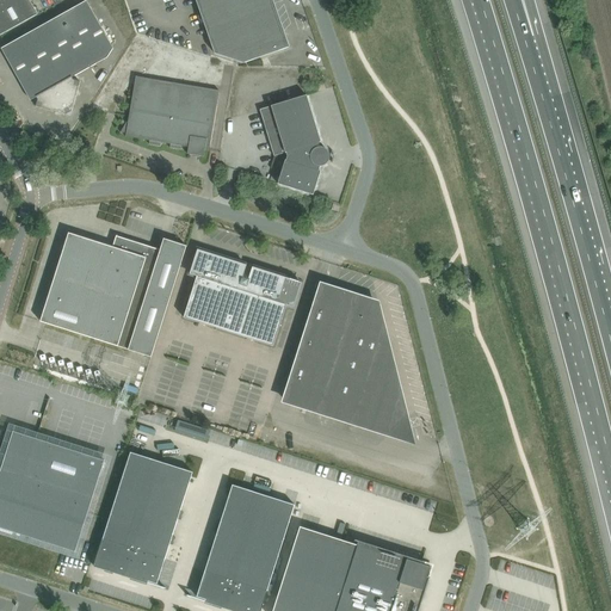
[(0,0),(0,35),(38,14),(30,0),(0,0)]
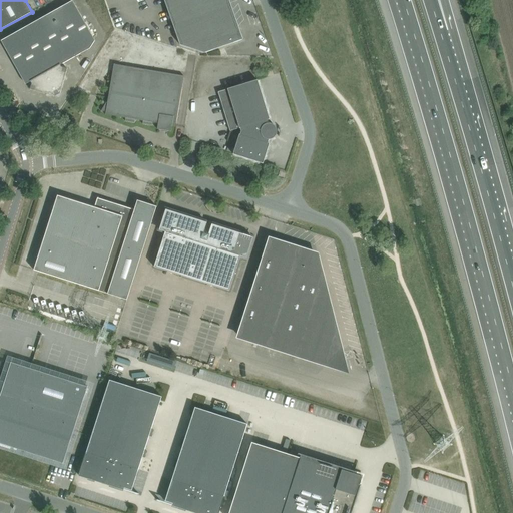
[(73,0),(3,40),(27,83),(31,81),(32,84),(30,89),(54,96),(61,92),(67,68),(62,67),(61,65),(90,48),(95,40),(73,0)]
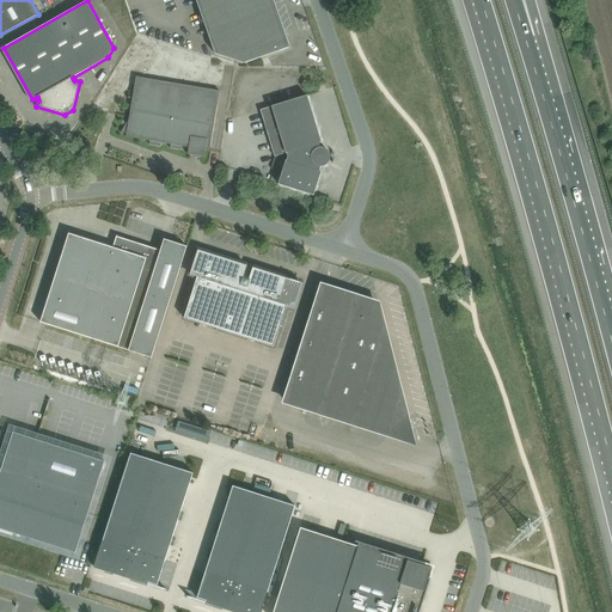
[(291,47),(274,0),(195,0),(215,54),(244,63),(289,47),(289,48),(291,47)]
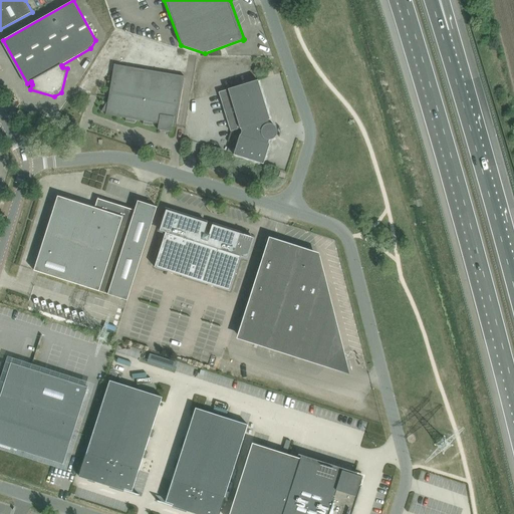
[(114,64),(108,97),(108,99),(101,111),(106,112),(105,114),(106,114),(107,112),(116,113),(115,116),(126,118),(125,121),(136,122),(136,119),(144,121),(144,124),(153,125),(154,122),(159,123),(158,130),(172,132),(173,126),(176,126),(185,76),(114,64)]
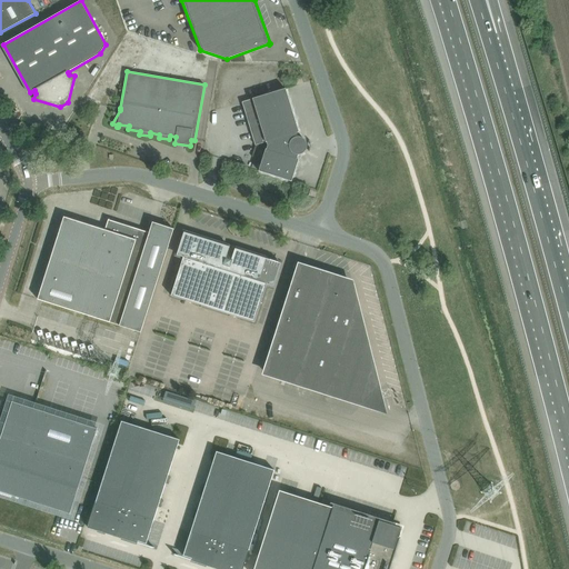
[(299,132),(286,89),(242,102),(256,146),(267,142),(268,146),(267,150),(266,149),(259,171),(291,181),(299,159),(297,159),(298,155),(300,155),(305,152),(307,148),(307,145),(306,140),(302,138),(299,137),(298,132),(299,132)]
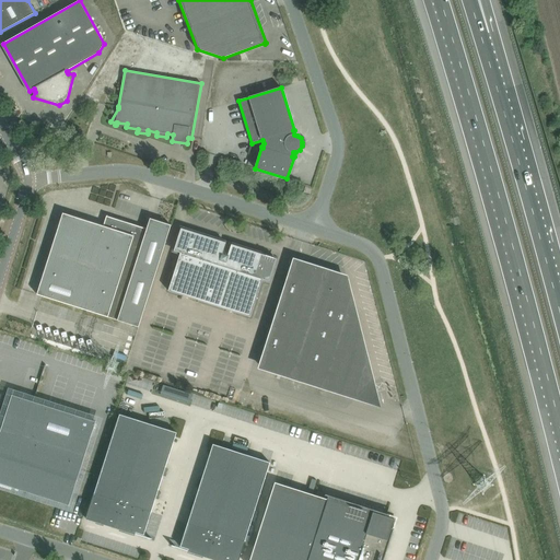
[(37,294),(42,296),(139,327),(171,225),(150,219),(147,229),(107,217),(104,226),(68,214),(68,216),(62,219),(61,219),(37,294)]
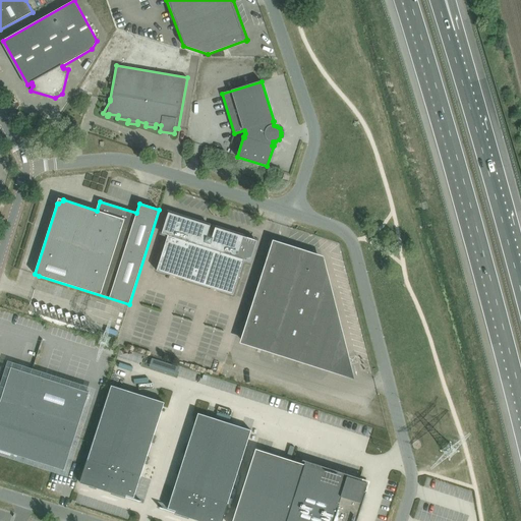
[(250,262),(257,241),(216,228),(215,230),(210,228),(211,226),(169,213),(162,233),(168,235),(157,271),(233,295),(244,259),(250,262)]
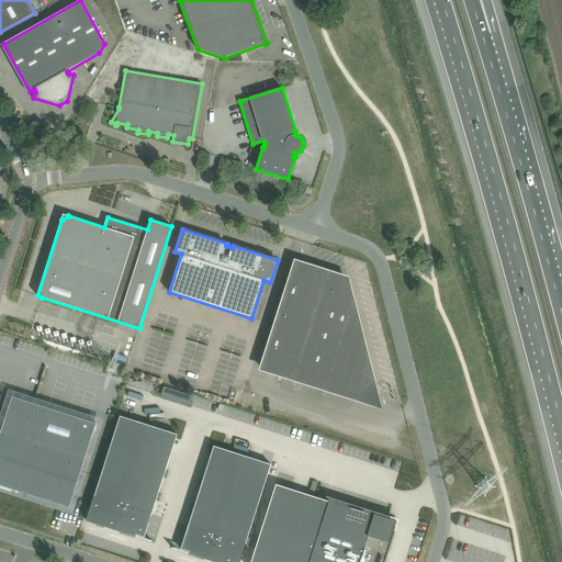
[(296,262),(262,369),(359,400),(359,398),(363,395),(366,398),(372,392),(370,390),(373,385),(374,385),(347,279),(296,262)]
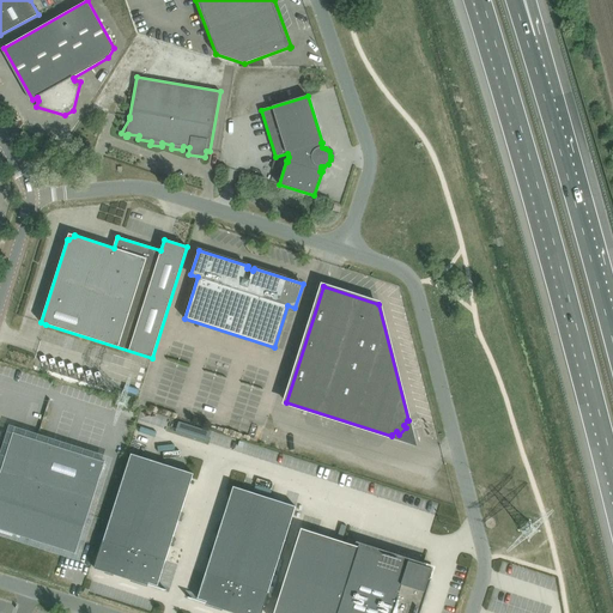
[(205,431),(202,441),(235,450),(237,441),(205,431)]
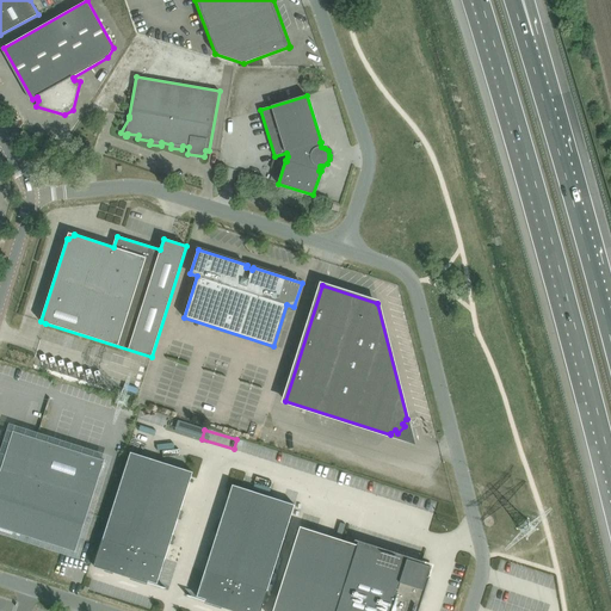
[(13,432),(0,473),(0,526),(75,551),(105,461),(13,432)]
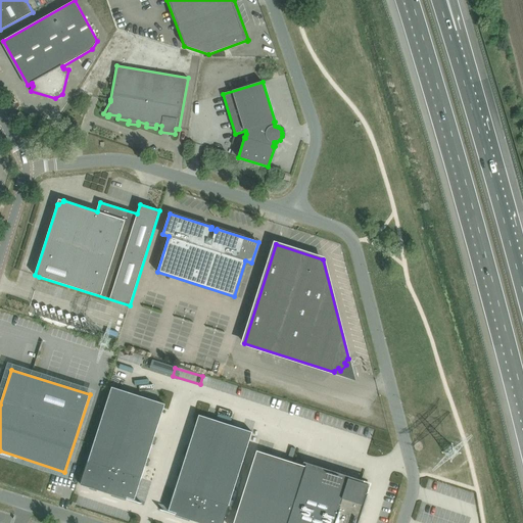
[(107,493),(139,395),(111,387),(81,484),(81,485),(82,483),(97,488),(97,489),(107,493)]
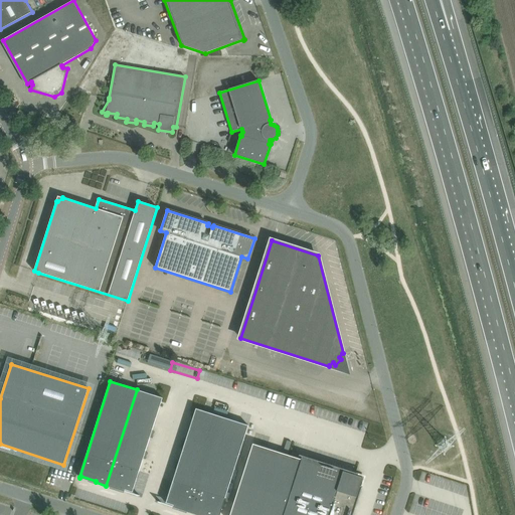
[(163,398),(137,389),(106,486),(121,490),(121,489),(133,492),(163,398)]
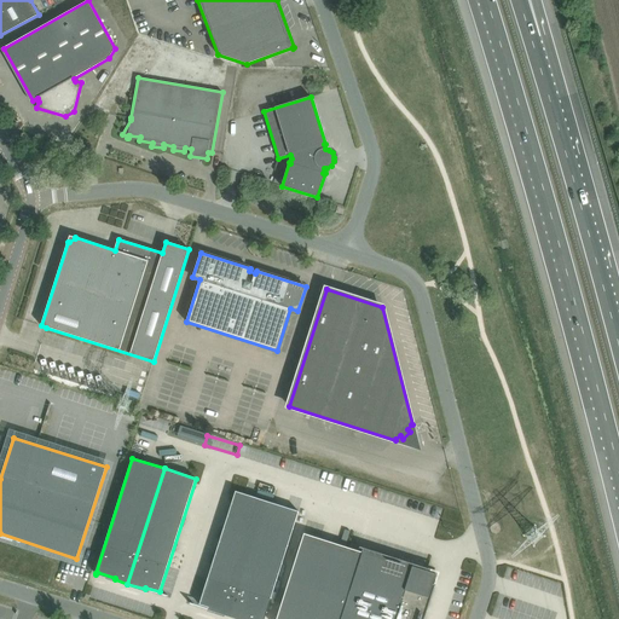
[(213,608),(212,611),(231,617),(267,502),(236,491),(200,605),(213,608)]
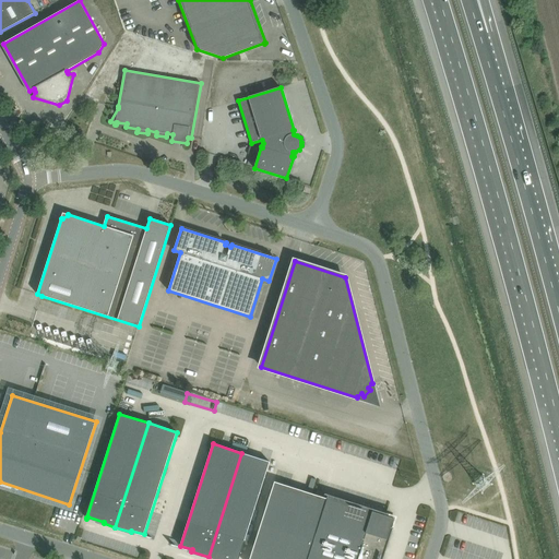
[(241,453),(209,557),(215,558),(218,558),(219,558),(221,558),(238,558),(245,540),(270,462),(241,453)]
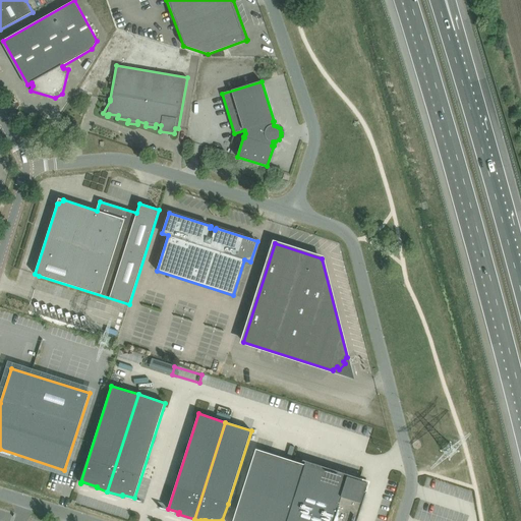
[(232,520),(356,520),(366,491),(365,490),(365,491),(364,491),(366,486),(364,482),(359,480),(359,479),(360,479),(360,478),(305,461),(304,461),(305,462),(304,465),(255,449),(232,520)]
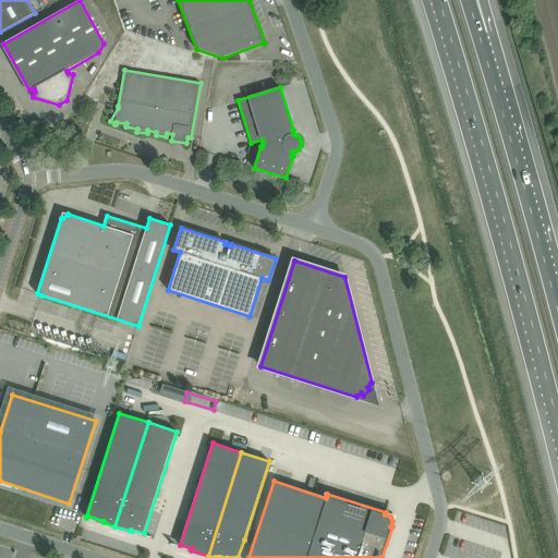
[(402,557),(413,557),(425,516),(416,513),(414,524),(412,523),(402,557)]
